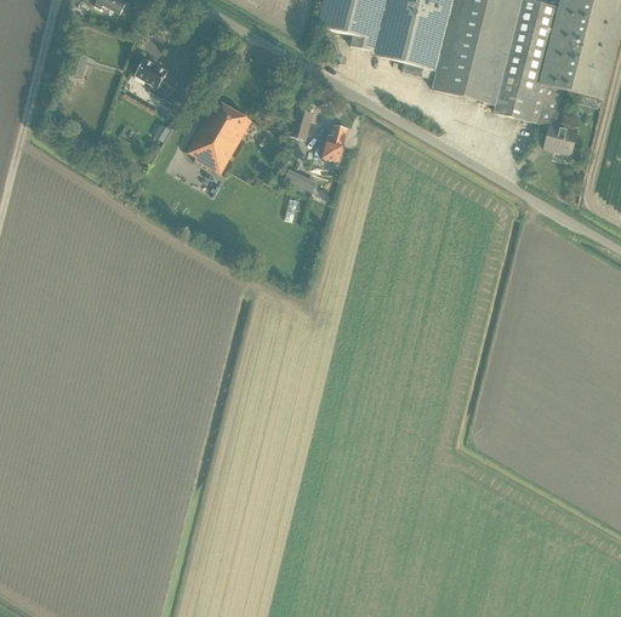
[(103,4),(120,13),(126,1),(124,0),(96,0),(93,5),(101,9),(103,4)]
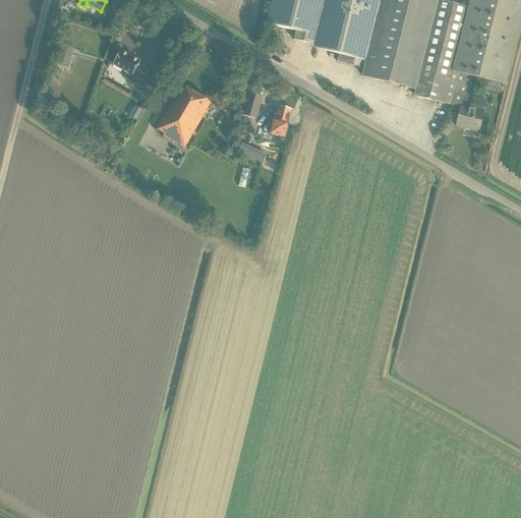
[(470,0),(469,5),(450,0),(272,0),(268,21),(297,30),(294,38),(314,43),(340,50),(338,59),(365,66),(363,74),(416,88),(414,94),(461,105),(456,124),(465,126),(466,124),(479,127),(485,110),(486,107),(467,102),(473,74),(506,83),(520,21),(520,0),(470,0)]
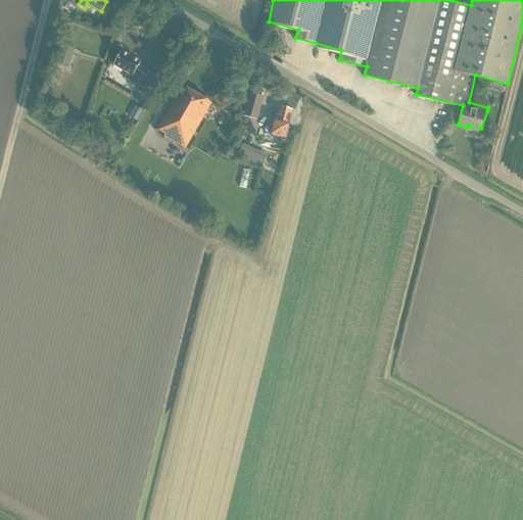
[(69,63),(75,46),(62,42),(57,59),(69,63)]
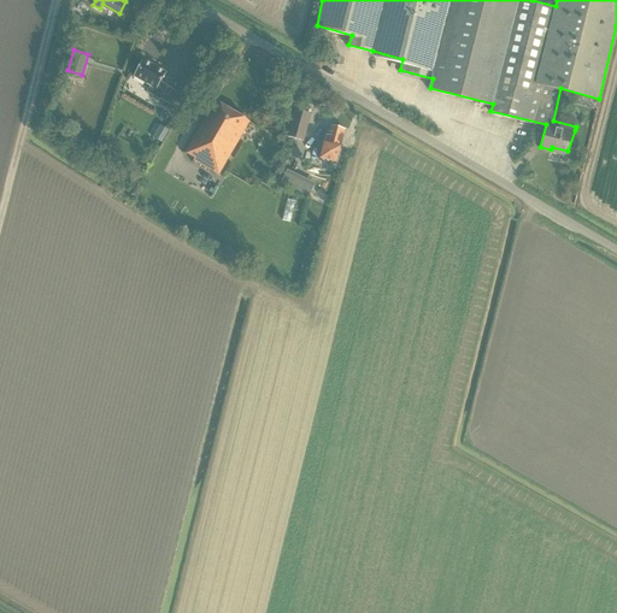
[(150,83),(146,89),(160,98),(169,83),(162,78),(166,70),(144,57),(134,74),(150,83)]
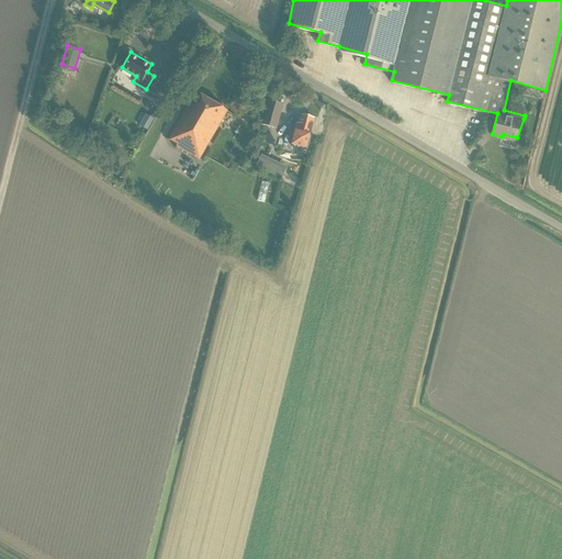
[(156,93),(158,87),(150,84),(147,91),(156,93)]
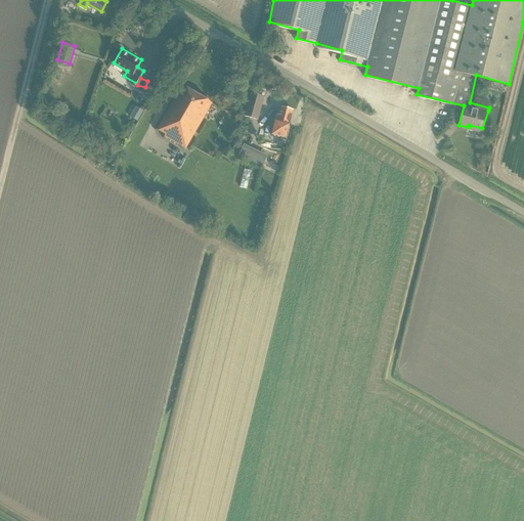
[(186,146),(212,102),(182,84),(157,128),(166,132),(165,134),(186,146)]
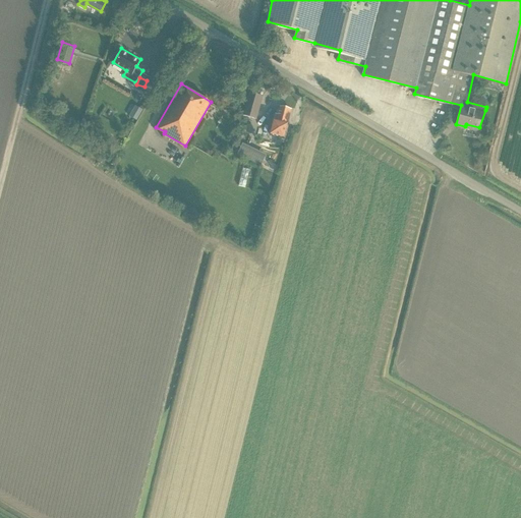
[(255,116),(262,94),(248,91),(243,113),(255,116)]
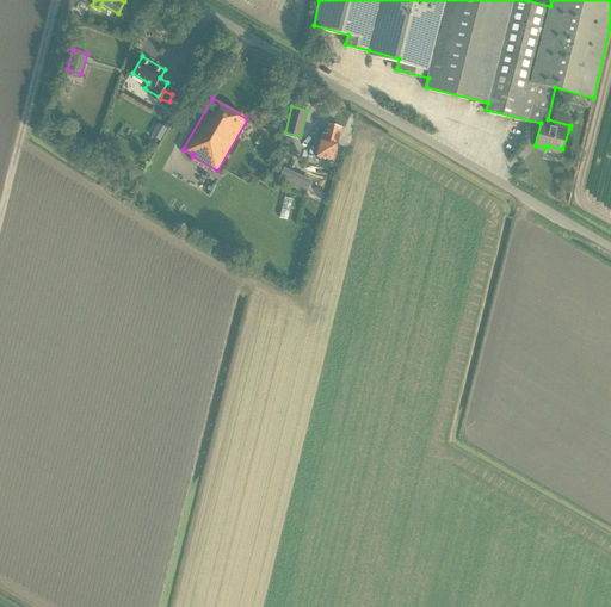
[(322,131),(316,156),(333,160),(343,125),(328,122),(326,131),(322,131)]
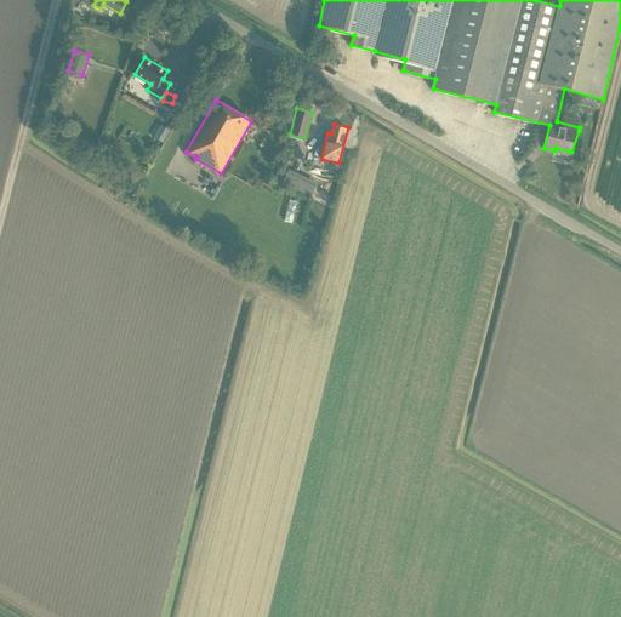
[(249,161),(246,167),(263,176),(267,170),(249,161)]
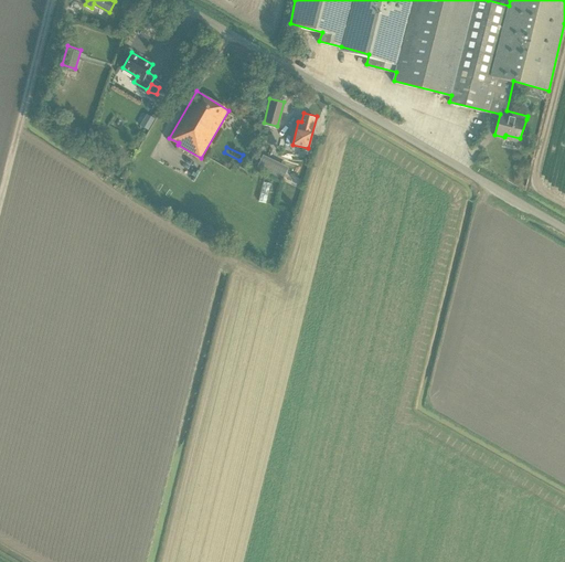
[(152,152),(149,163),(167,168),(170,157),(152,152)]
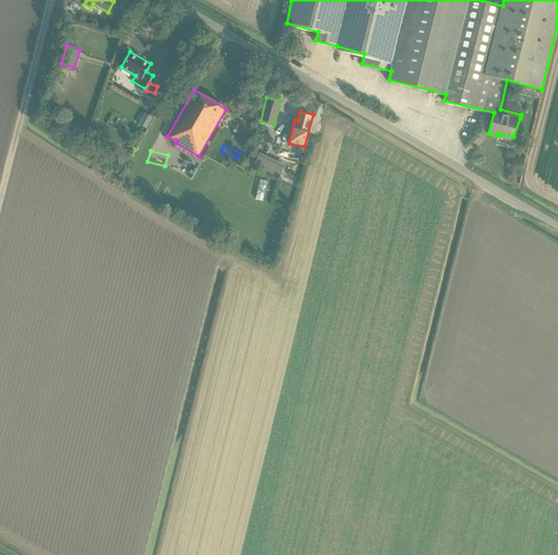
[(253,170),(250,177),(235,171),(231,183),(264,196),(271,177),(253,170)]
